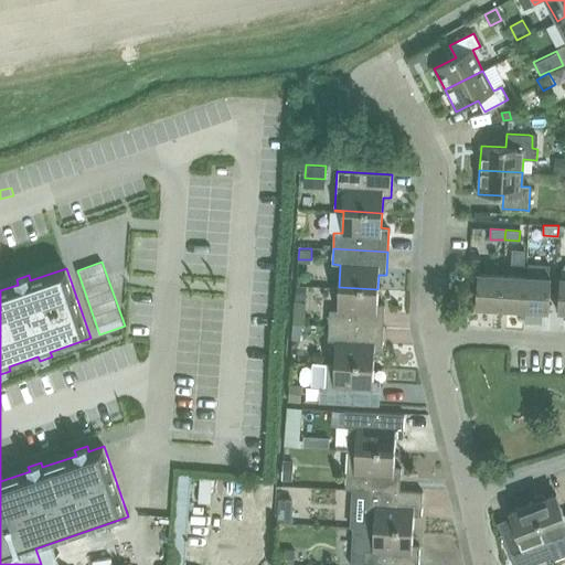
[(476,307),(501,309),(502,275),(478,273),(476,307)]
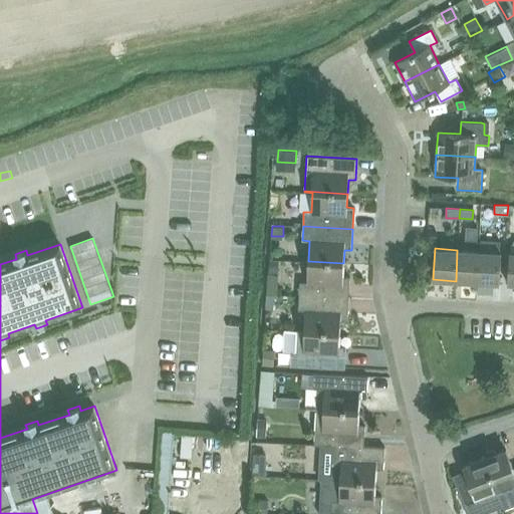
[(456,281),(477,282),(479,251),(457,250),(456,281)]
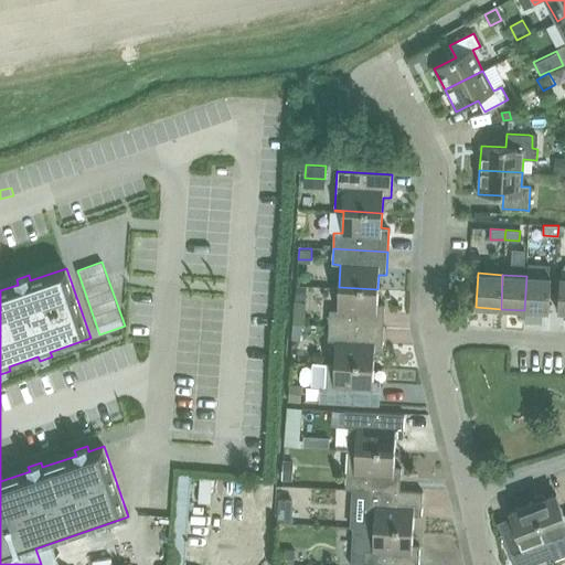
[(551,277),(526,276),(524,310),(548,311),(550,289),(551,277)]
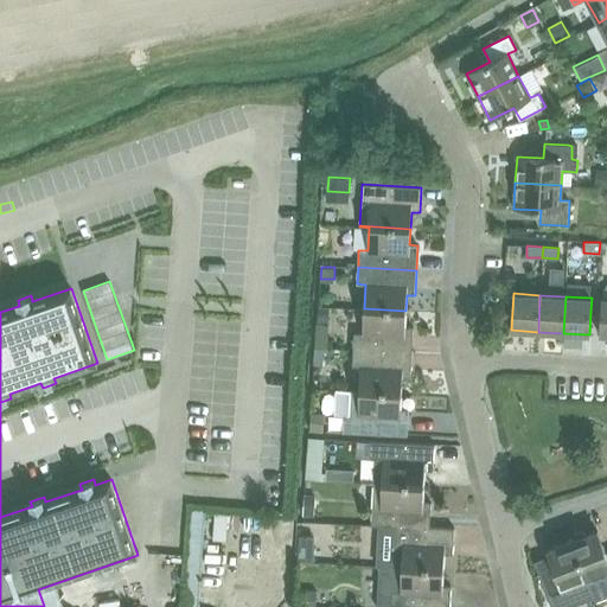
[(319,307),(318,324),(327,325),(330,308),(319,307)]
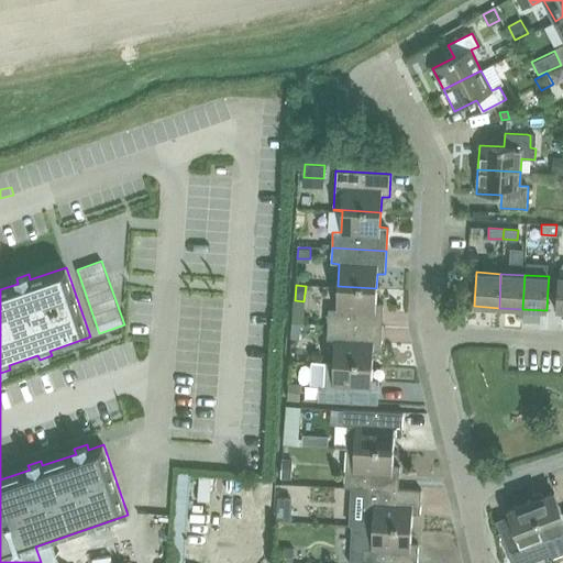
[(329,309),(328,324),(382,327),(384,304),(375,304),(376,288),(338,286),(337,309),(329,309)]
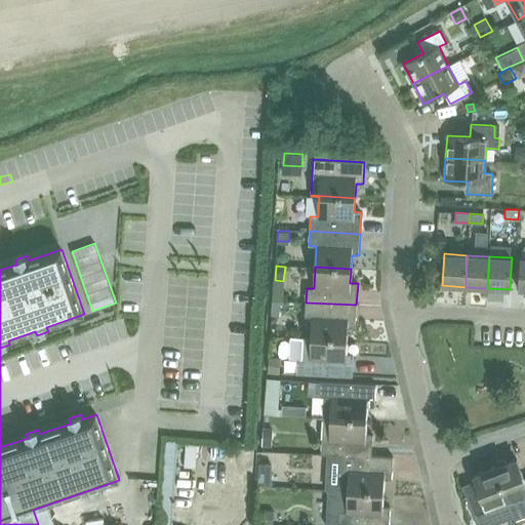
[(273,301),(272,316),(280,316),(281,301),(273,301)]
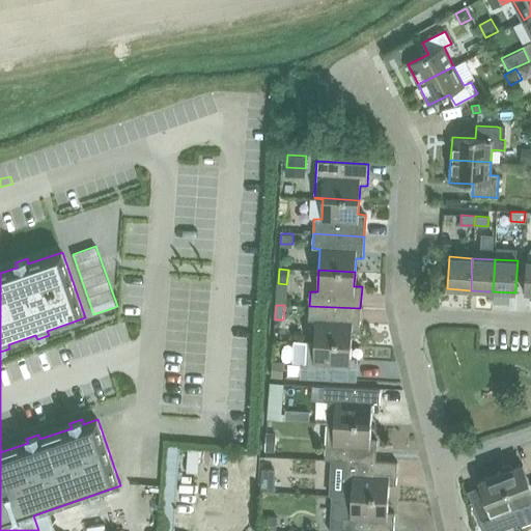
[(315,320),(314,342),(351,344),(352,330),(359,330),(360,308),(309,306),(308,320),(315,320)]
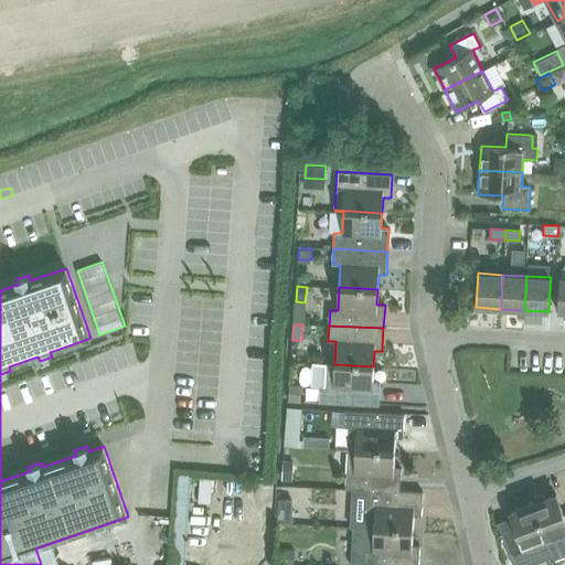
[(373,366),(334,364),(312,362),(310,385),(320,386),(319,403),(380,405),(381,382),(373,381),(373,366)]
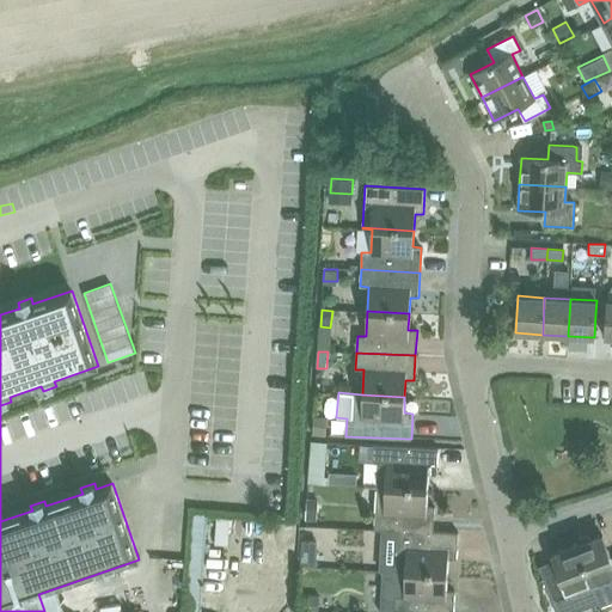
[(328,417),(313,417),(312,435),(326,436),(328,417)]
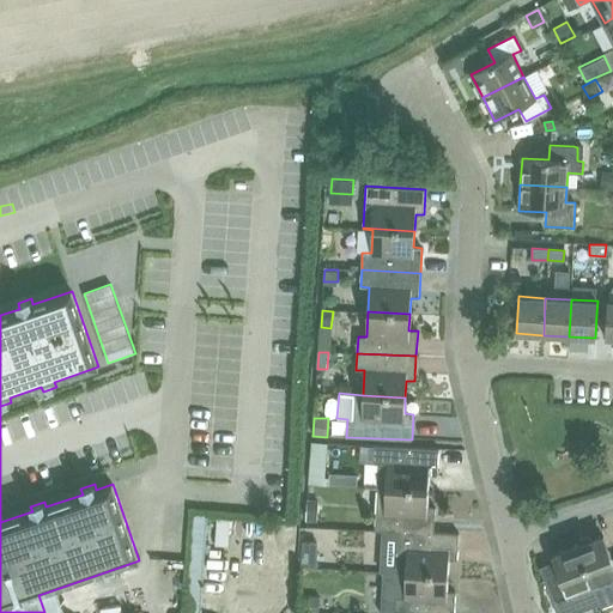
[(377,489),(428,491),(429,474),(437,475),(438,449),(374,445),(372,463),(378,463),(377,489)]
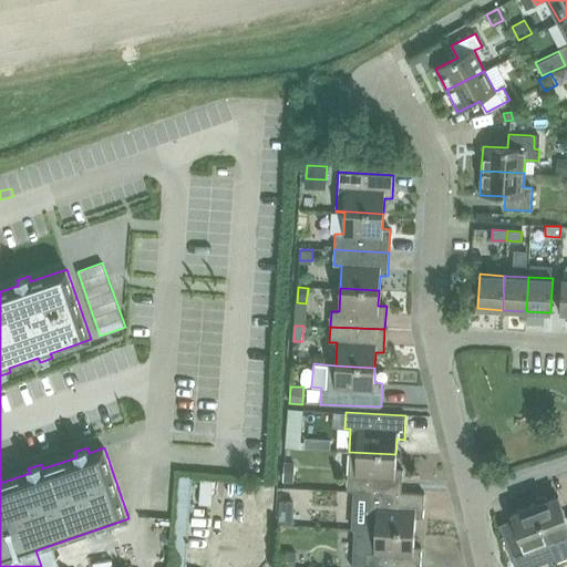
[(287,441),(300,442),(302,420),(288,419),(287,441)]
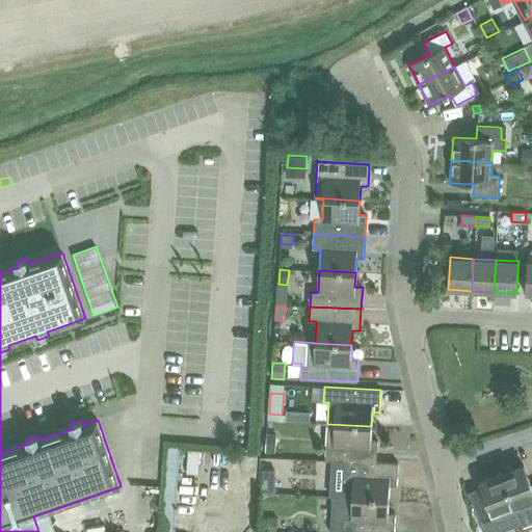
[(286,413),(286,421),(310,422),(310,414),(286,413)]
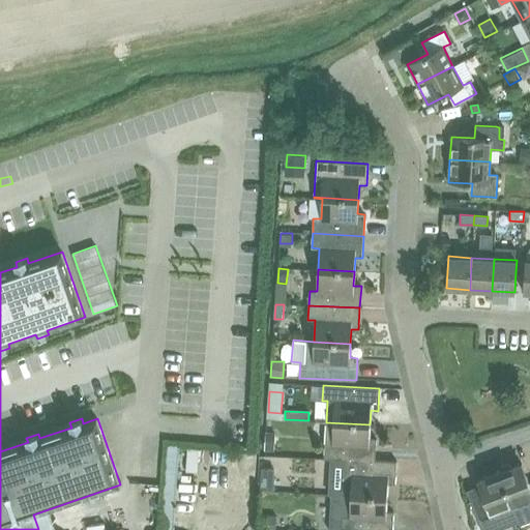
[(370,424),(326,422),(324,459),(345,460),(375,461),(376,460),(377,439),(369,438),(370,424)]
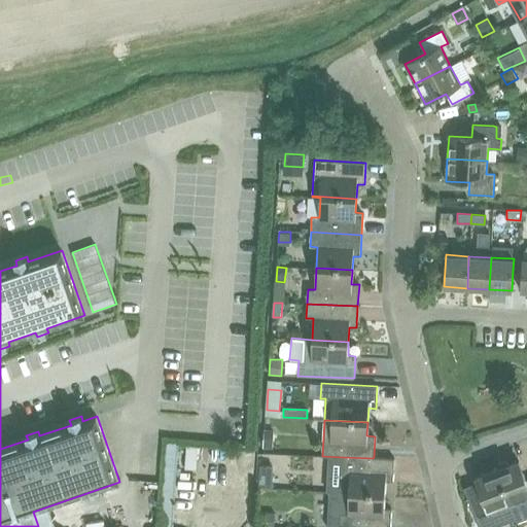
[(265,429),(262,447),(273,447),(274,430),(265,429)]
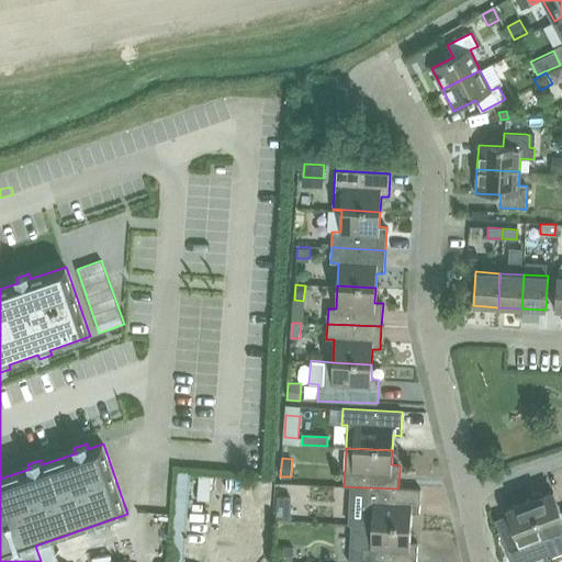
[(183,561),(191,471),(178,470),(177,486),(176,486),(170,561),(183,561)]
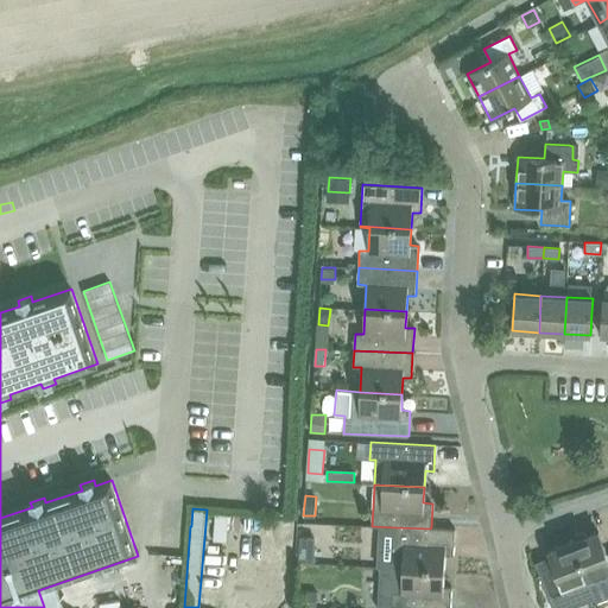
[(455,529),(431,527),(430,529),(396,527),(379,526),(377,567),(380,567),(393,568),(444,571),(445,555),(454,555),(455,529)]
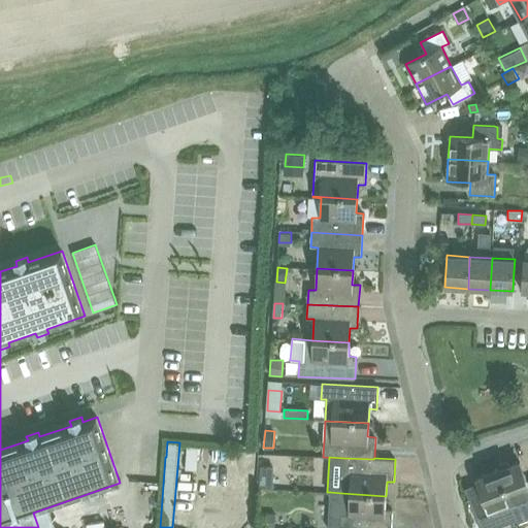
[(527,480),(527,481),(520,462),(512,465),(507,461),(498,465),(497,470),(510,504),(513,504),(520,522),(527,518),(527,480)]
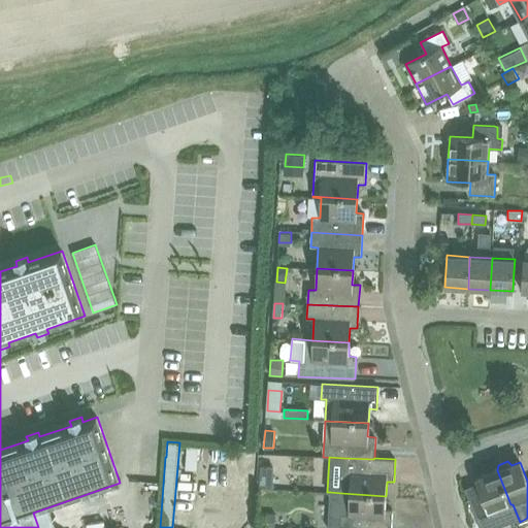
[(260,466),(259,488),(273,488),(273,467),(260,466)]
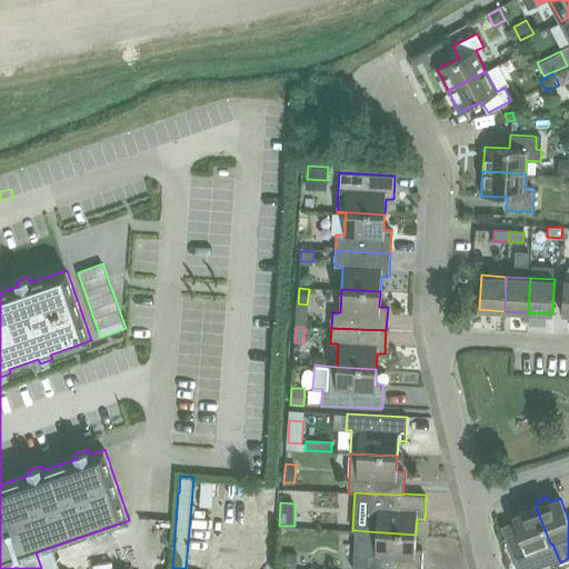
[(538,549),(550,543),(536,507),(512,516),(519,532),(506,538),(518,568),(531,562),(533,568),(535,568),(545,566),(538,549)]
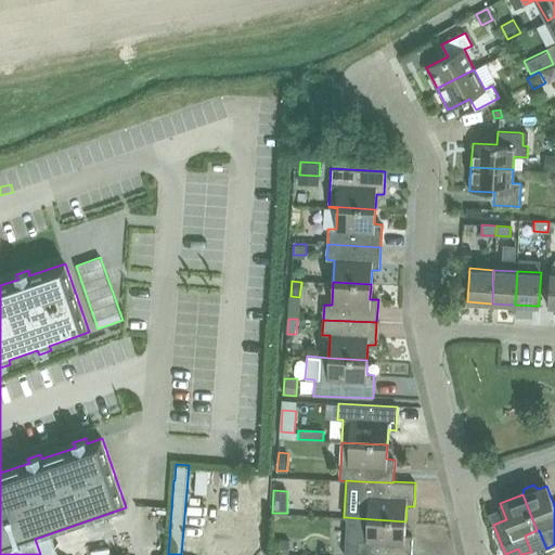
[(345,554),(411,554),(412,536),(404,536),(405,521),(359,518),(347,517),(345,554)]
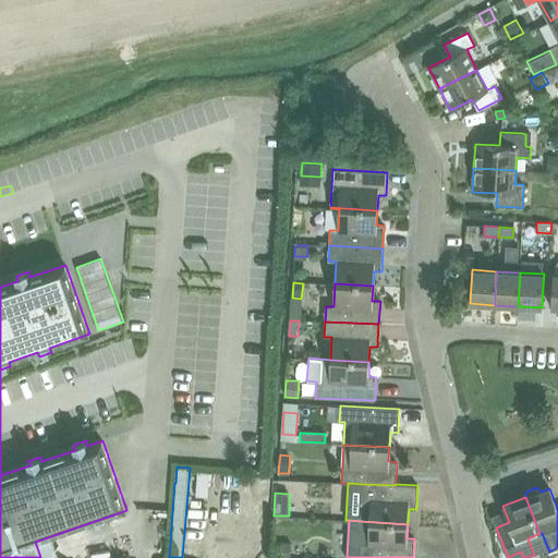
[(277,543),(276,557),(289,557),(290,543),(277,543)]
